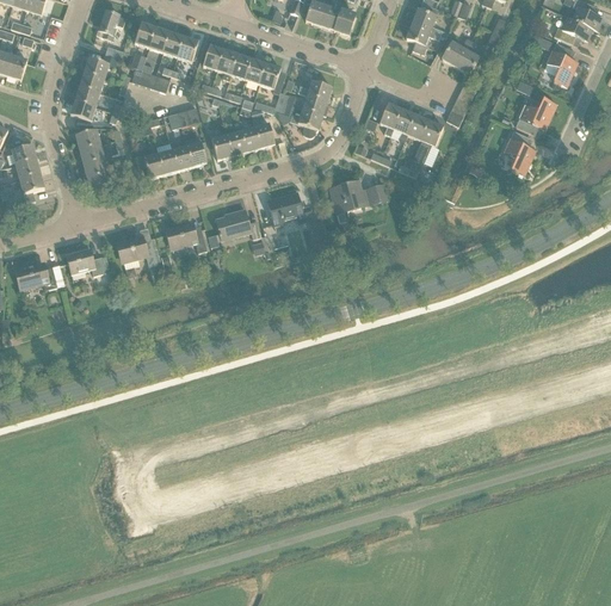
[(29,0),(26,8),(41,13),(45,0),(29,0)]
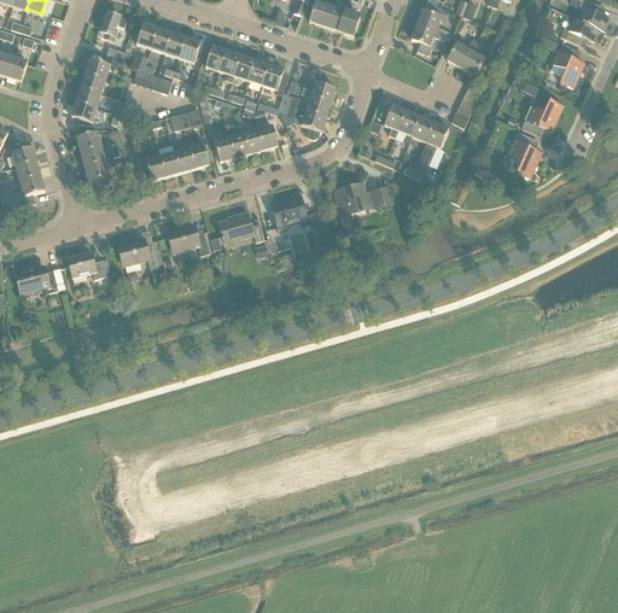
[(307,0),(297,0),(292,11),(302,15),(307,0)]
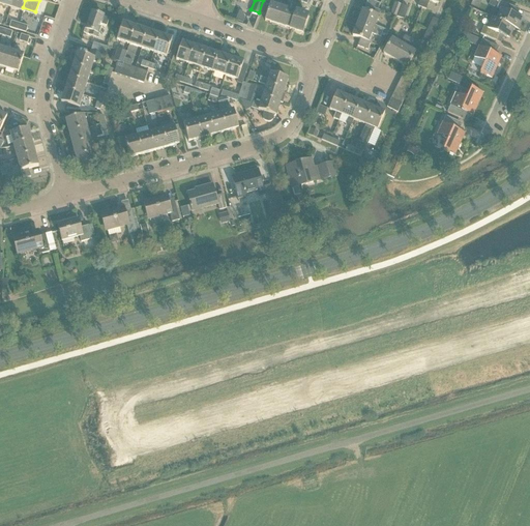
[(277,21),(283,4),(270,0),(265,17),(277,21)]
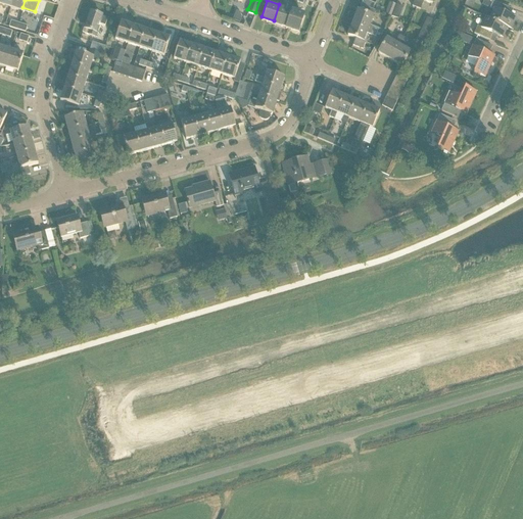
[(391,12),(395,1),(393,0),(388,0),(385,9),(391,12)]
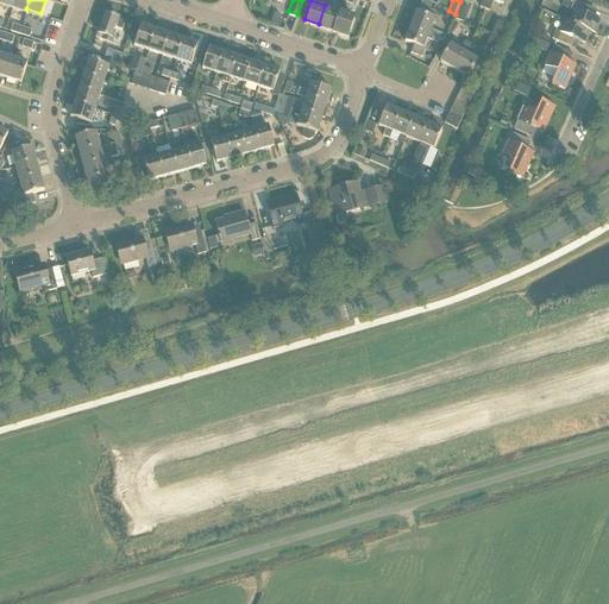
[(570,18),(590,27),(597,30),(595,29),(601,17),(589,11),(591,5),(579,0),(572,0),(570,5),(575,7),(570,18)]
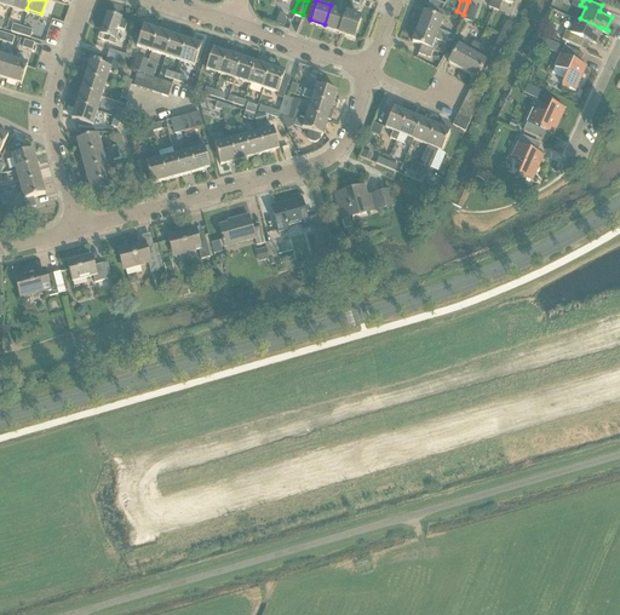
[(470,1),(465,15),(472,18),(478,4),(470,1)]
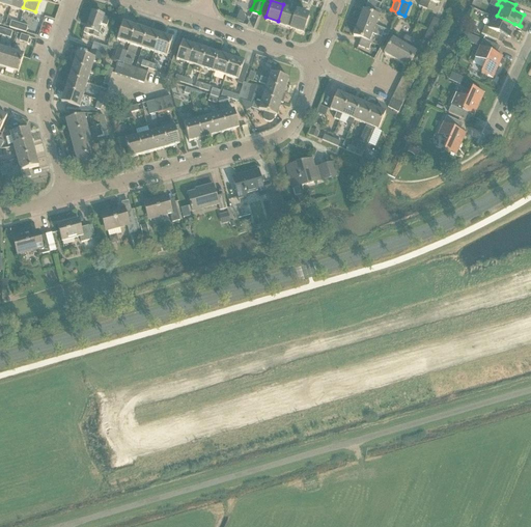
[(278,21),(290,25),(296,8),(283,4),(278,21)]
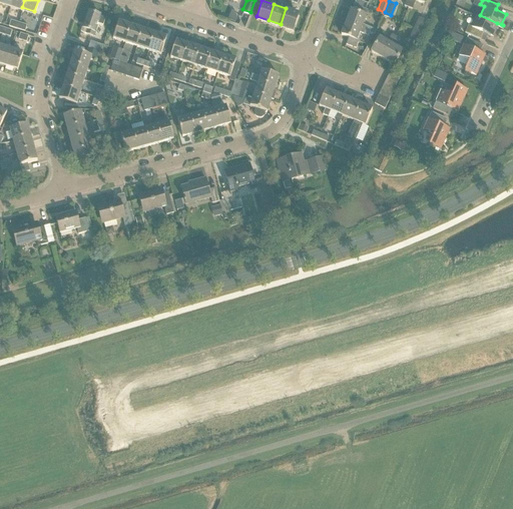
[(351,6),(346,19),(370,28),(371,24),(363,21),(366,13),(351,6)]
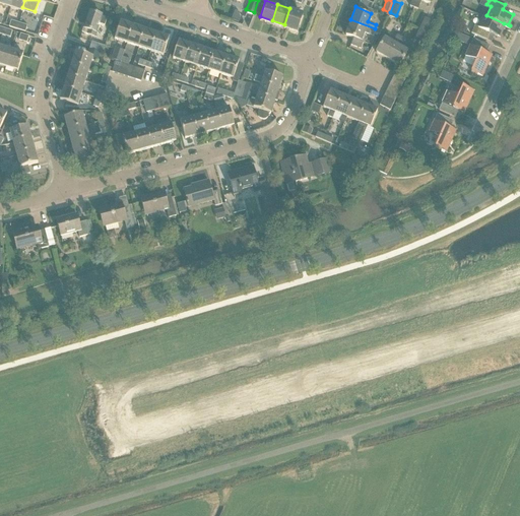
[(102,12),(89,8),(84,22),(84,21),(81,28),(94,33),(95,29),(99,20),(105,21),(107,14),(102,12)]
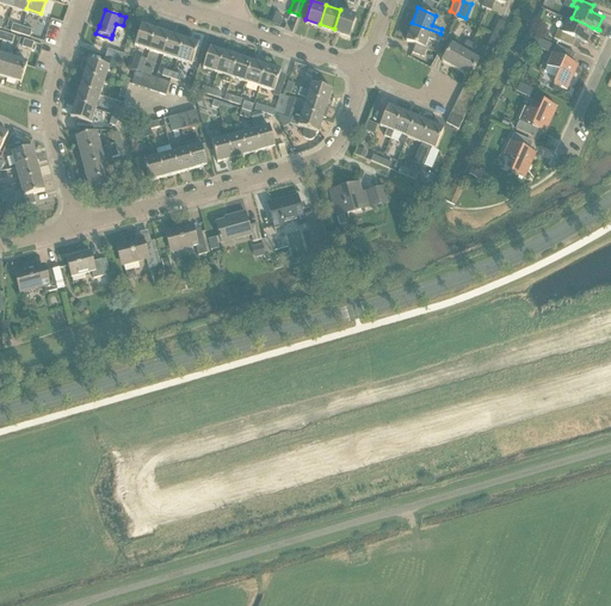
[(340,10),(334,29),(349,33),(351,29),(359,31),(364,16),(356,13),(356,14),(340,10)]
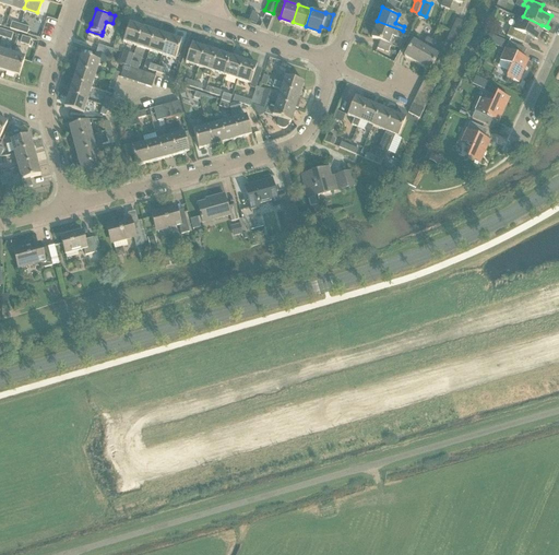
[(456,14),(451,27),(459,31),(464,19),(456,14)]
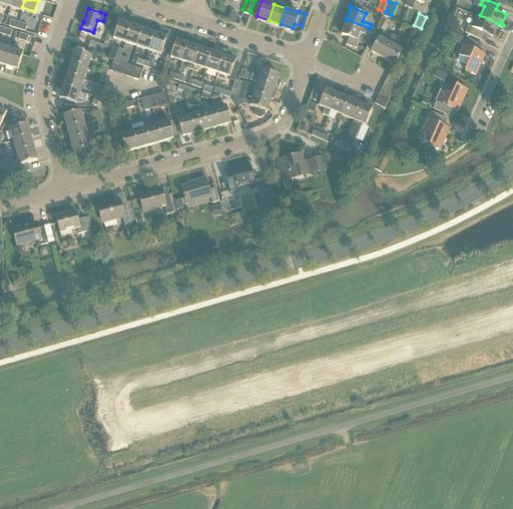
[(493,33),(497,23),(480,15),(476,13),(472,23),(468,22),(465,29),(484,38),(487,31),(493,33)]
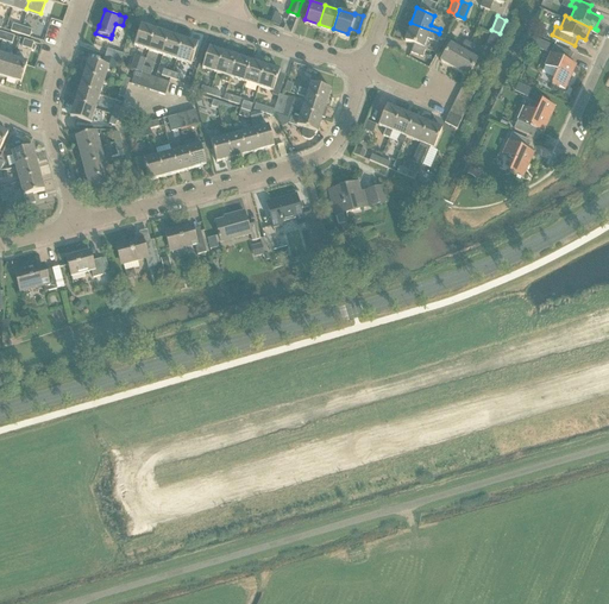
[(10,26),(20,30),(22,23),(12,19),(10,26)]
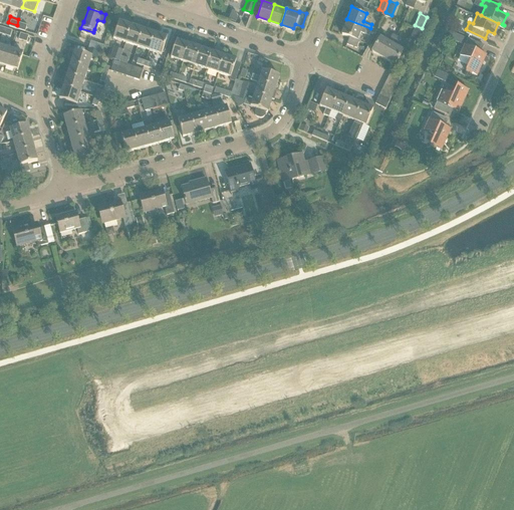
[(113,35),(125,39),(132,22),(118,18),(113,35)]
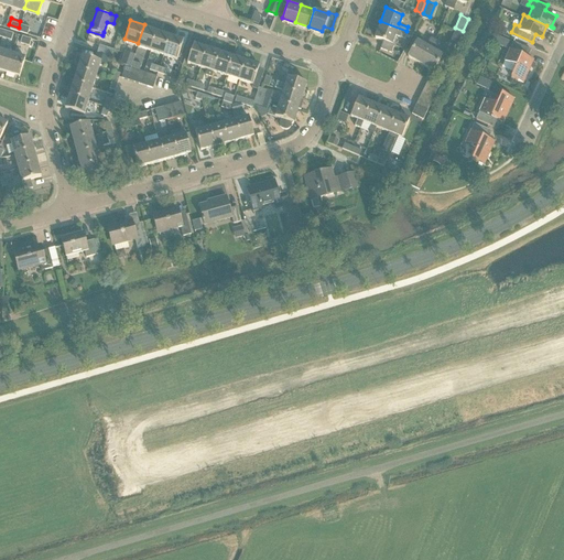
[(20,21),(19,28),(28,30),(30,23),(20,21)]
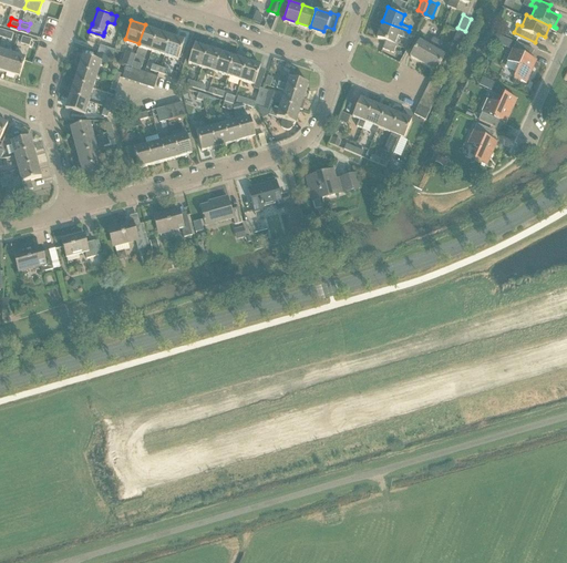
[(409,31),(382,21),(377,34),(385,38),(382,44),(393,49),(395,42),(394,41),(398,32),(406,36),(409,31)]
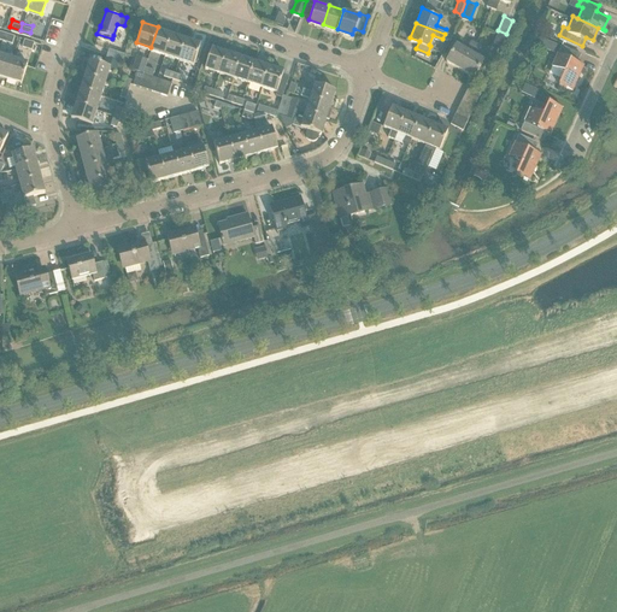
[(165,52),(171,31),(158,27),(151,47),(165,52)]
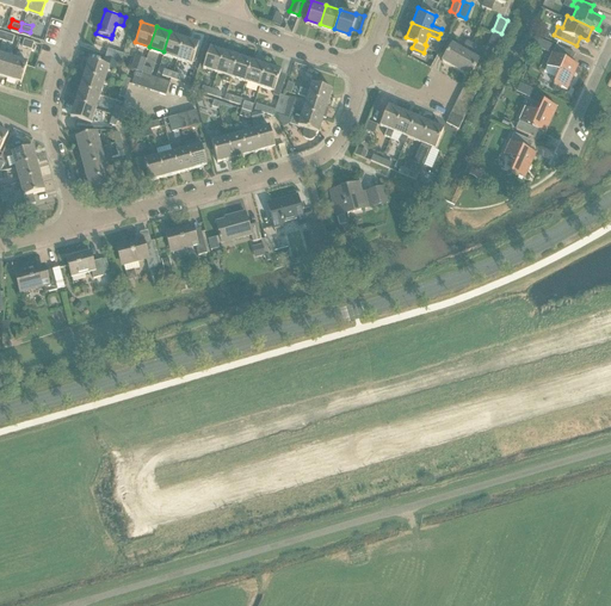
[(5,29),(2,36),(12,39),(14,32),(5,29)]
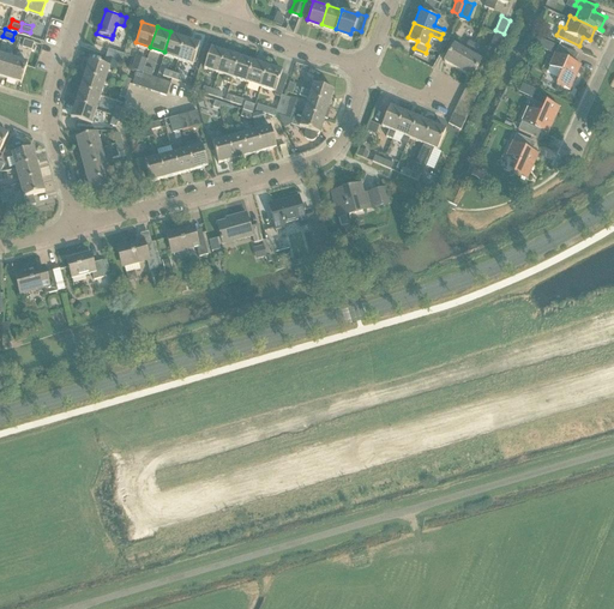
[(504,34),(495,30),(489,43),(498,48),(504,34)]
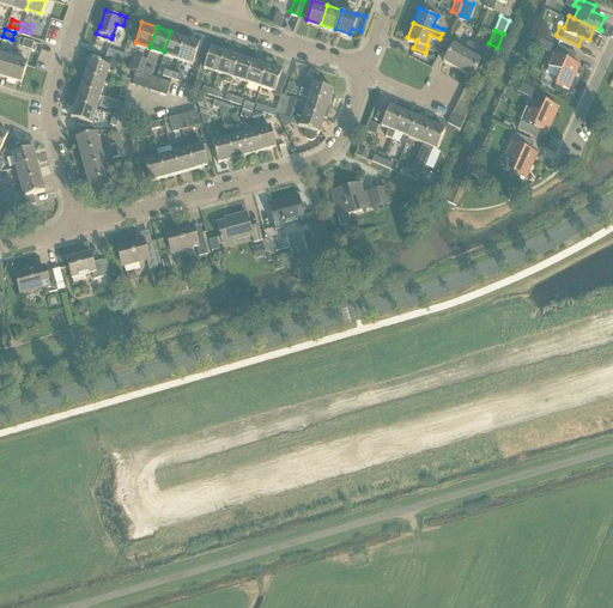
[(164,52),(177,56),(184,35),(170,31),(164,52)]
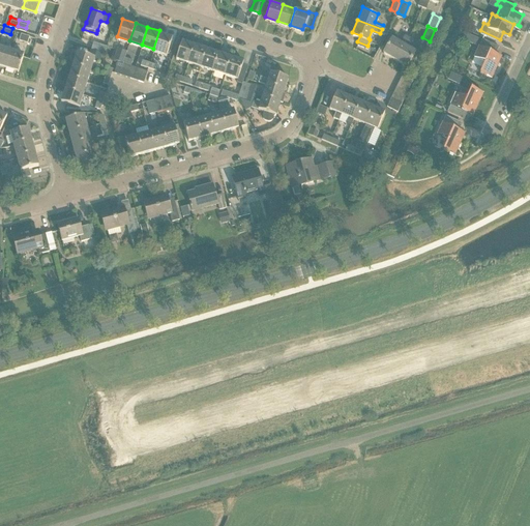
[(29,33),(21,30),(19,36),(27,39),(29,33)]
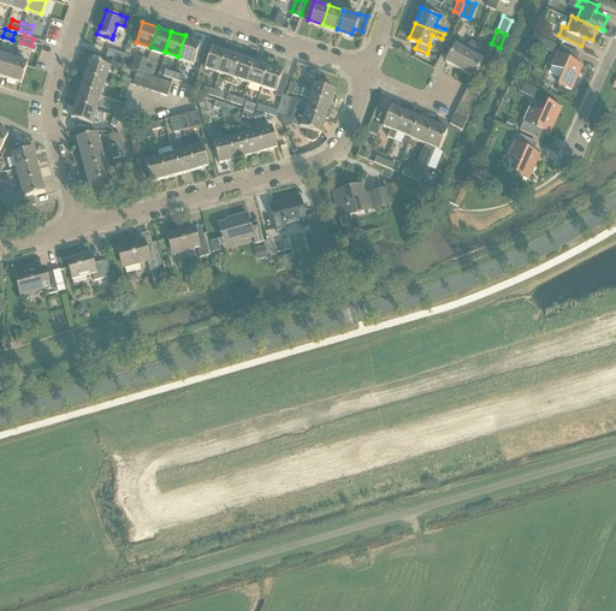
[(185,35),(178,57),(193,61),(200,40),(185,35)]
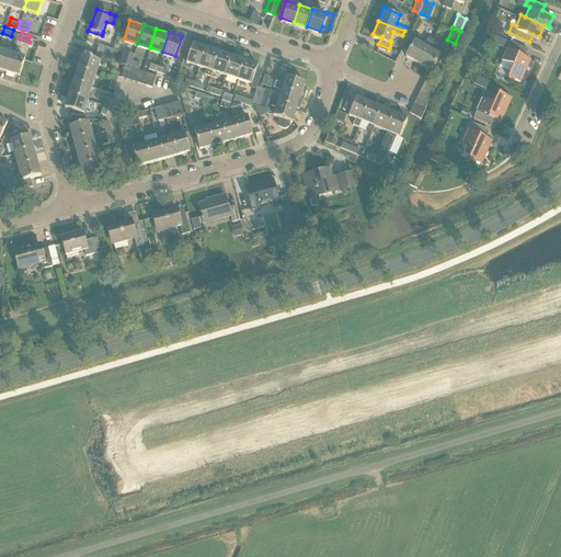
[(405,53),(419,60),(432,36),(428,33),(423,42),(414,37),(405,53)]
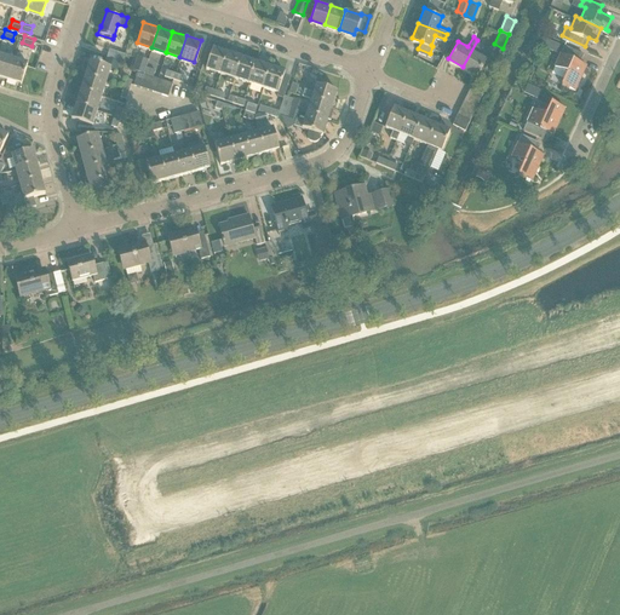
[(482,42),(477,40),(463,67),(476,74),(486,57),(476,51),(482,42)]
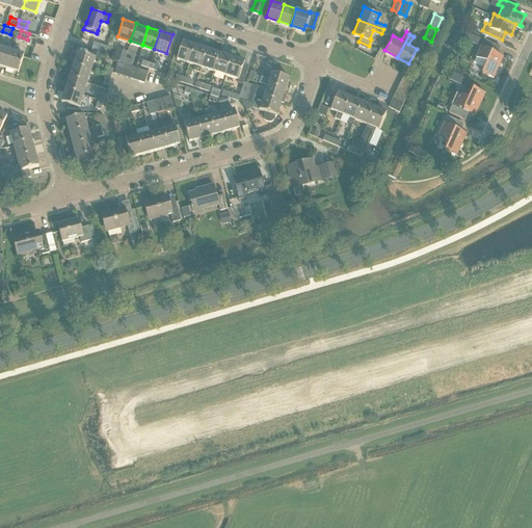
[(493,75),(503,53),(498,51),(501,44),(484,35),(476,54),(486,59),(481,70),(493,75)]
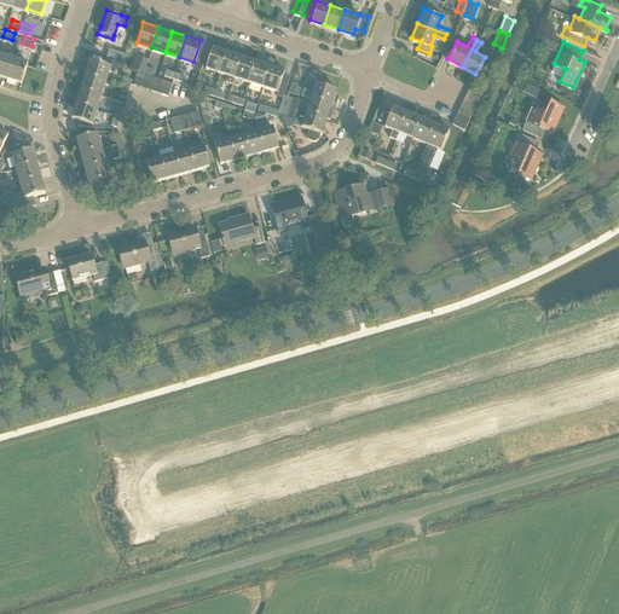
[(125,50),(109,45),(106,52),(122,58),(125,50)]
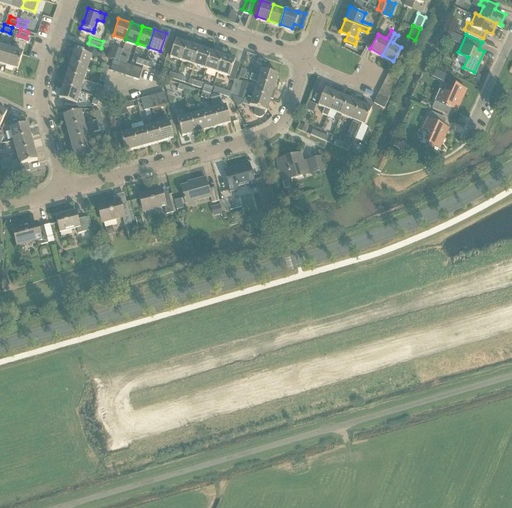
[(170,54),(182,58),(188,41),(176,37),(170,54)]
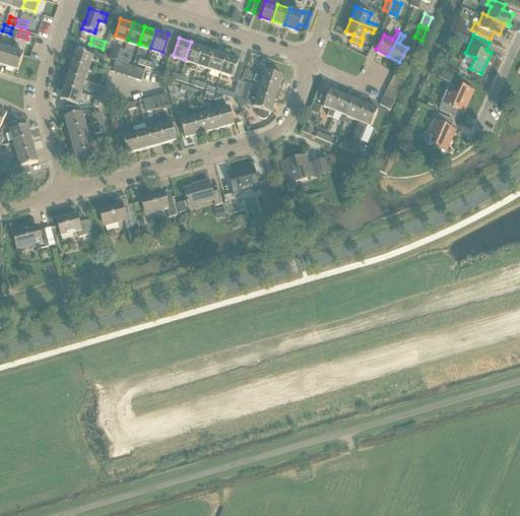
[(185,59),(197,63),(202,45),(191,42),(185,59)]
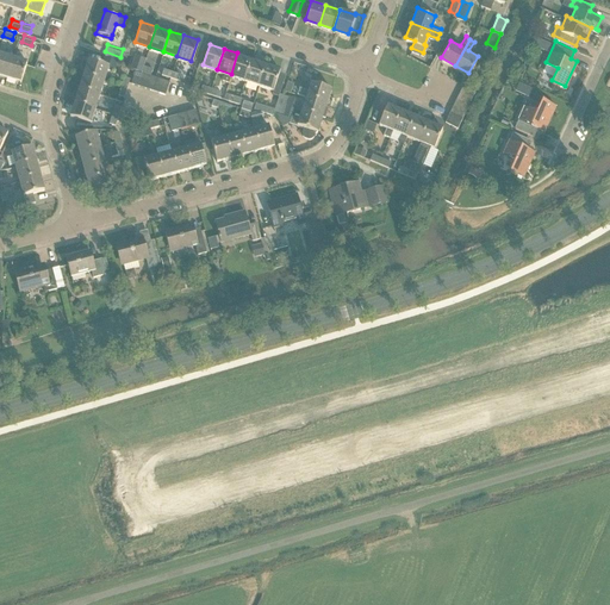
[(0,72),(6,74),(12,54),(0,50),(0,72)]
